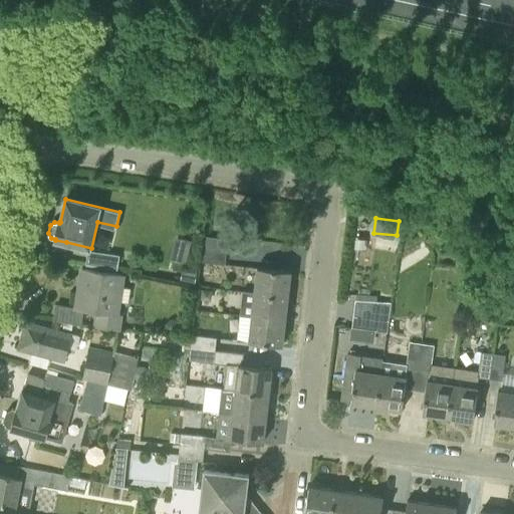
[(227,238),(200,237),(200,250),(226,251),(227,238)]
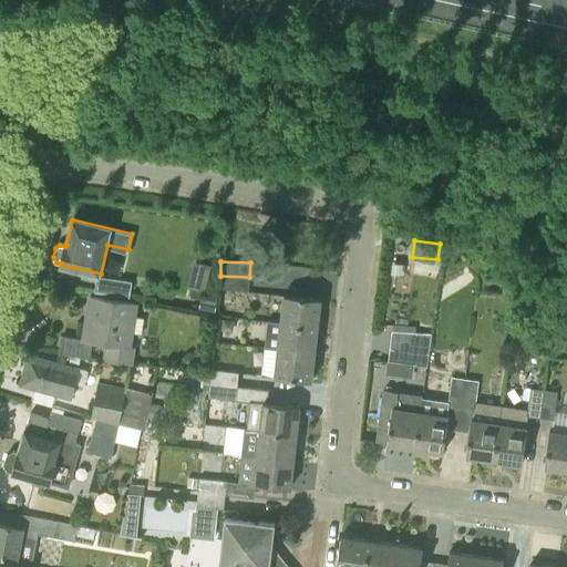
[(249,277),(220,276),(219,290),(248,291),(249,277)]
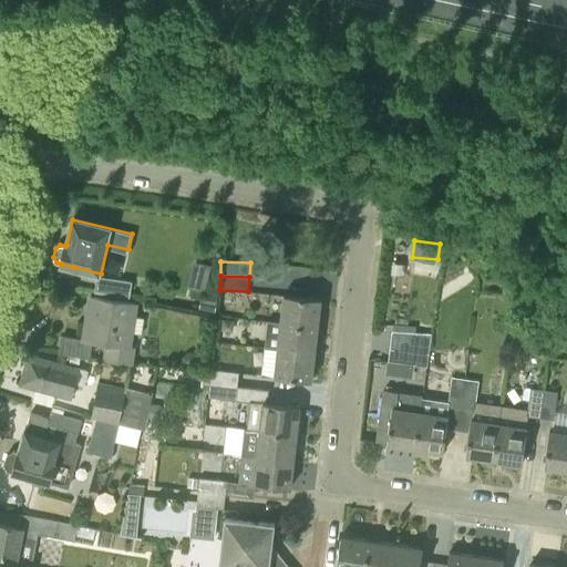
[(93,294),(129,298),(132,281),(96,277),(93,294)]
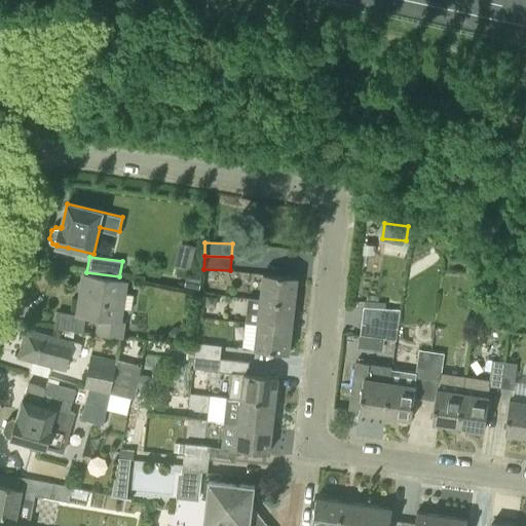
[(297,277),(263,273),(260,299),(294,303),(297,277)]
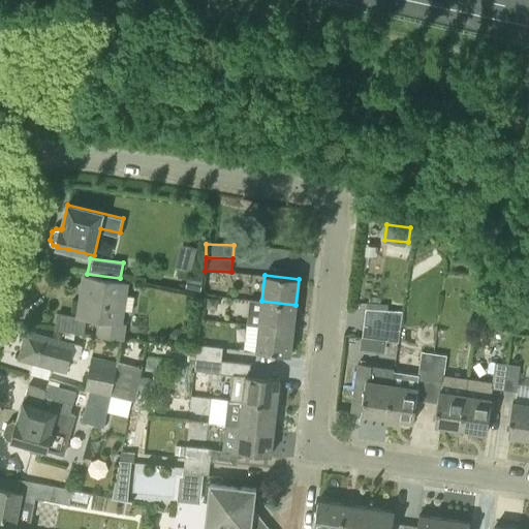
[(58,314),(55,330),(84,334),(86,319),(98,321),(95,336),(119,340),(121,322),(119,322),(124,284),(84,276),(81,302),(88,303),(86,318),(58,314)]
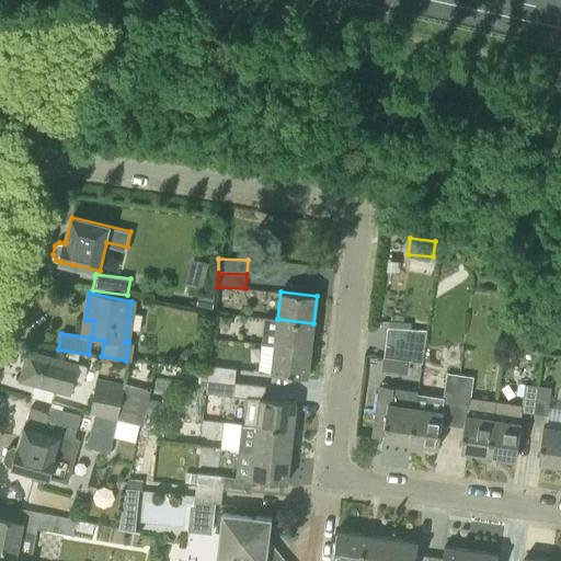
[(263,343),(311,350),(313,323),(277,319),(277,320),(265,319),(263,343)]
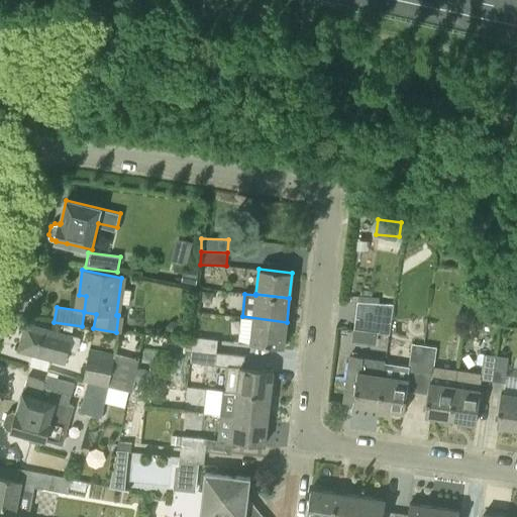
[(284,347),(287,322),(242,316),(242,318),(252,319),(249,344),(284,347)]
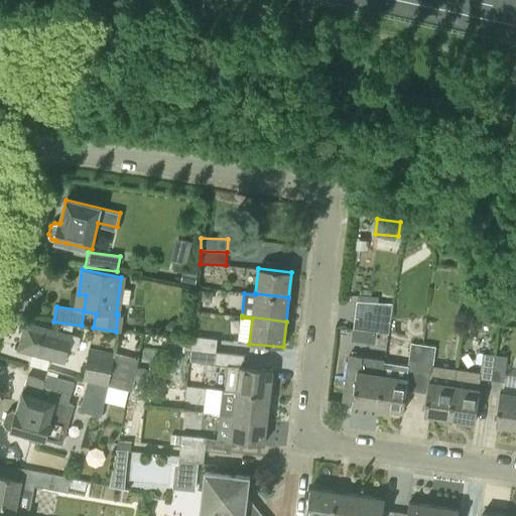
[(389,320),(355,315),(353,329),(387,334),(389,320)]
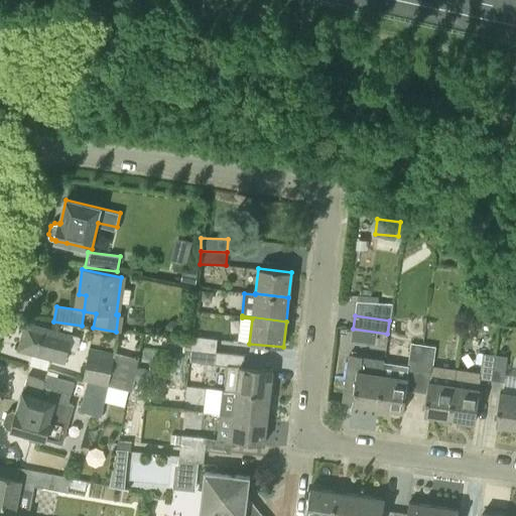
[(27,327),(21,348),(47,354),(46,359),(62,362),(70,334),(28,325),(27,328),(27,327)]
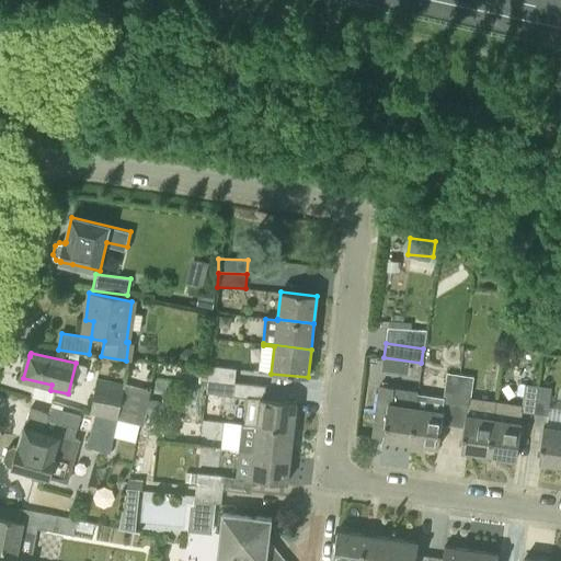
[(235,368),(208,366),(206,379),(233,382),(235,368)]
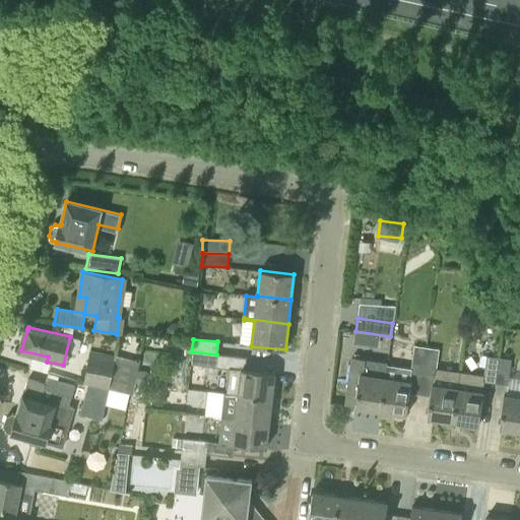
[(383,411),(406,414),(409,393),(421,395),(429,347),(413,345),(410,369),(386,365),(384,377),(387,378),(383,411)]
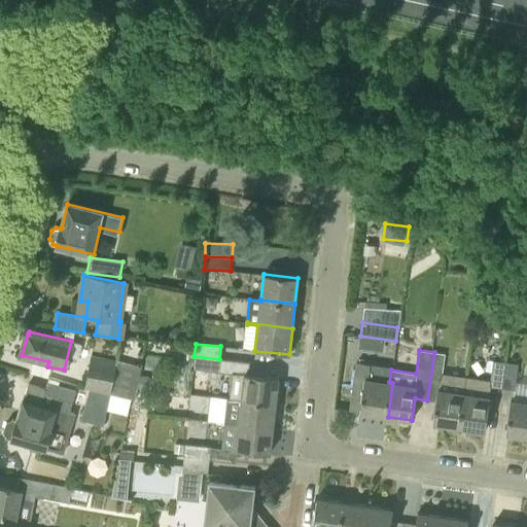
[(436,401),(433,423),(461,427),(467,377),(442,374),(445,354),(434,352),(427,400),(436,401)]
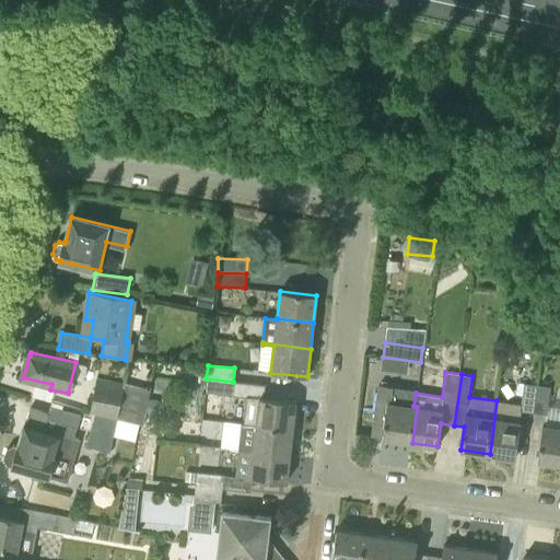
[(96,378),(89,411),(95,412),(94,413),(116,419),(116,418),(142,424),(150,389),(124,383),(124,385),(96,378)]
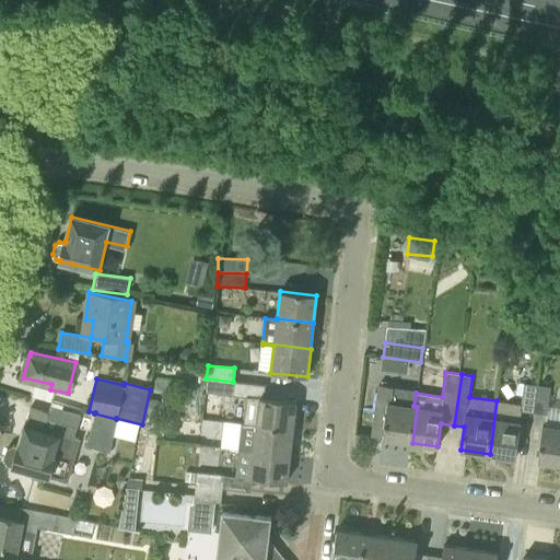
[(246,396),(258,397),(258,396),(259,384),(233,382),(206,378),(205,393),(232,395),(246,396)]
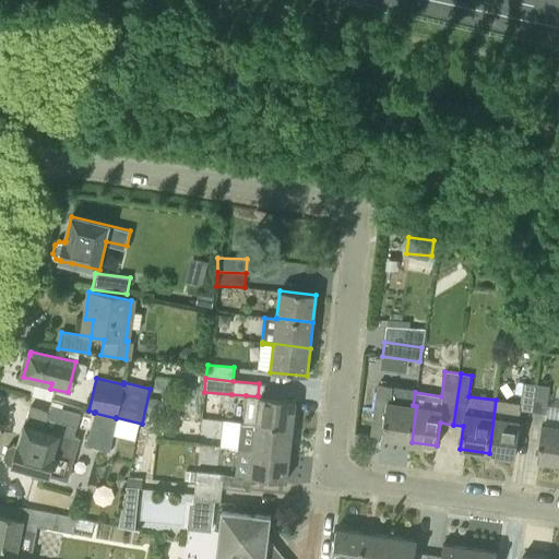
[(496,400),(489,453),(514,458),(521,409),(534,411),(537,385),(522,383),(519,403),(496,400)]
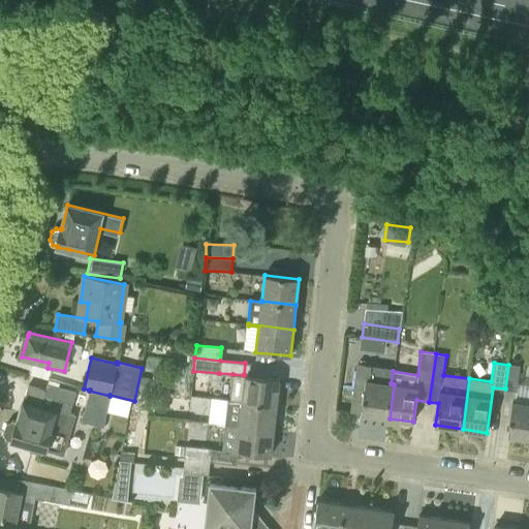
[(376,381),(378,367),(358,364),(350,413),(385,417),(391,383),(376,381)]
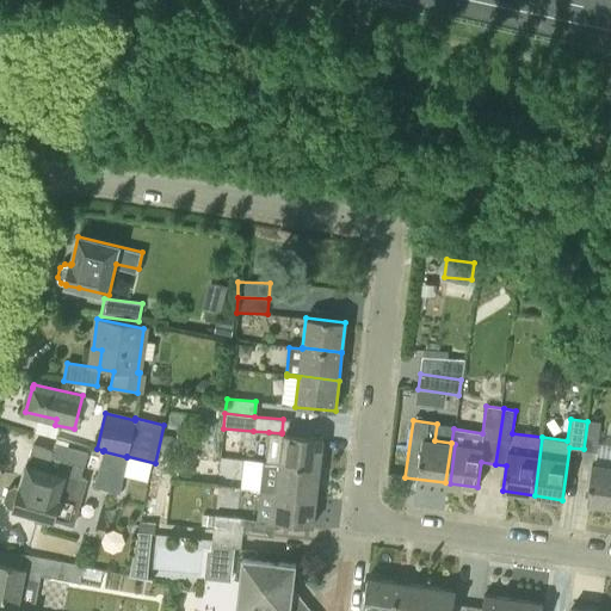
[(587,421),(584,449),(597,451),(600,423),(587,421)]
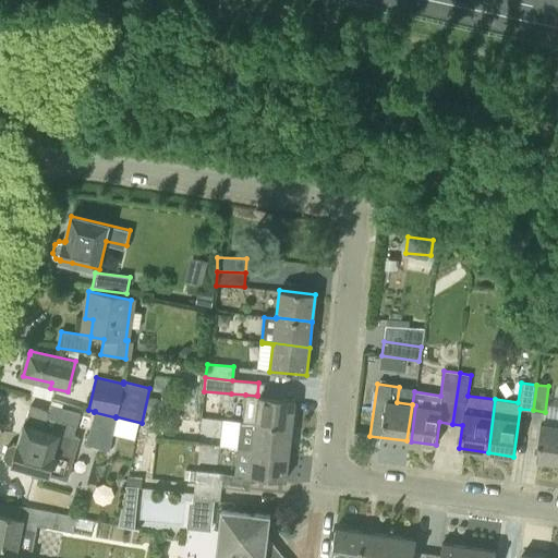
[(254,421),(291,425),(294,400),(257,395),(257,396),(254,421)]
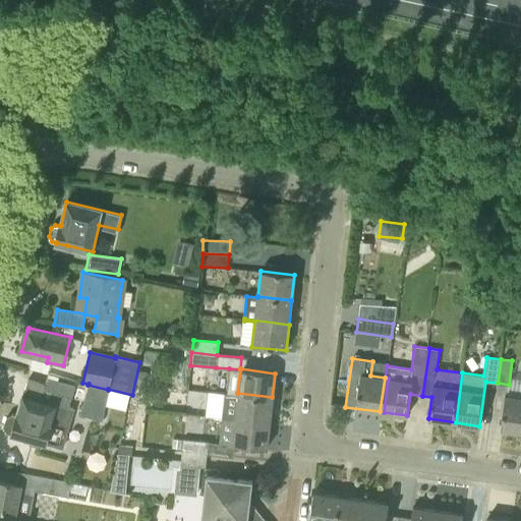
[(44,385),(27,380),(23,394),(22,394),(16,415),(12,414),(6,417),(4,426),(7,432),(31,439),(30,443),(42,446),(43,441),(65,446),(74,410),(68,409),(74,386),(46,379),(44,385)]
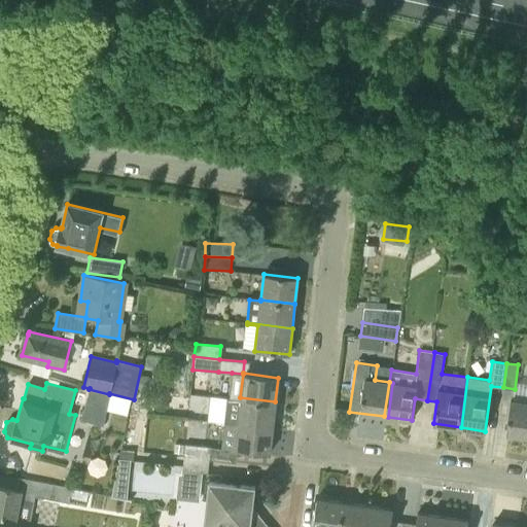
[(109,394),(89,389),(79,419),(103,426),(109,394)]
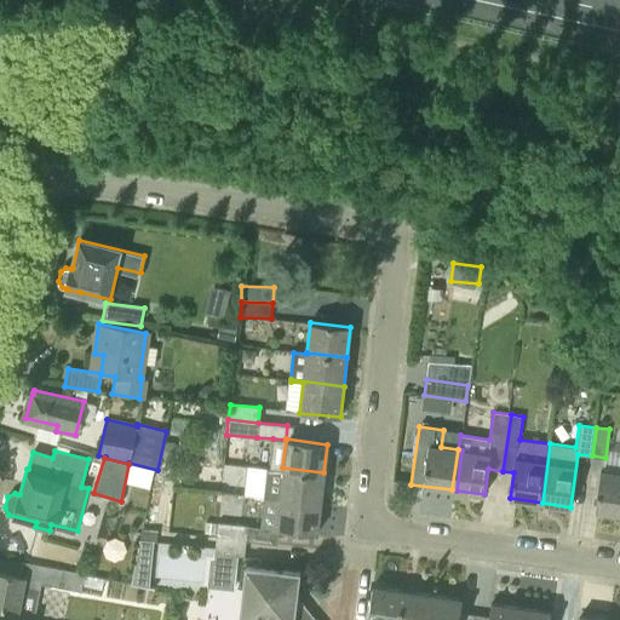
[(279,500),(321,505),(323,472),(282,468),(279,500)]
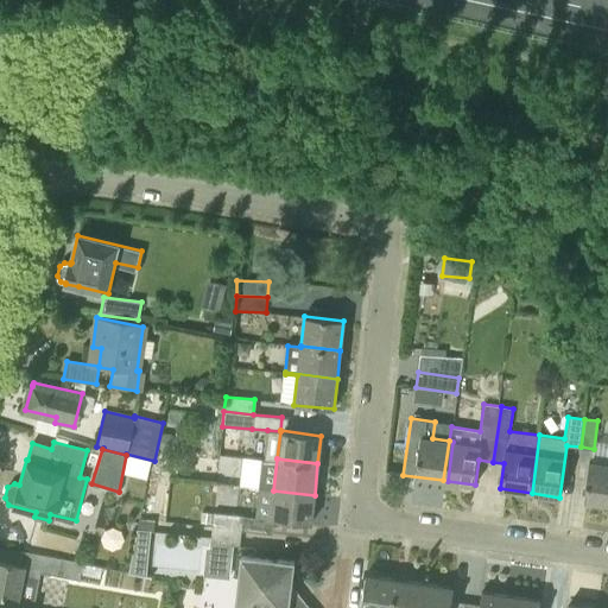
[(584,501),(607,504),(607,463),(590,461),(584,501)]
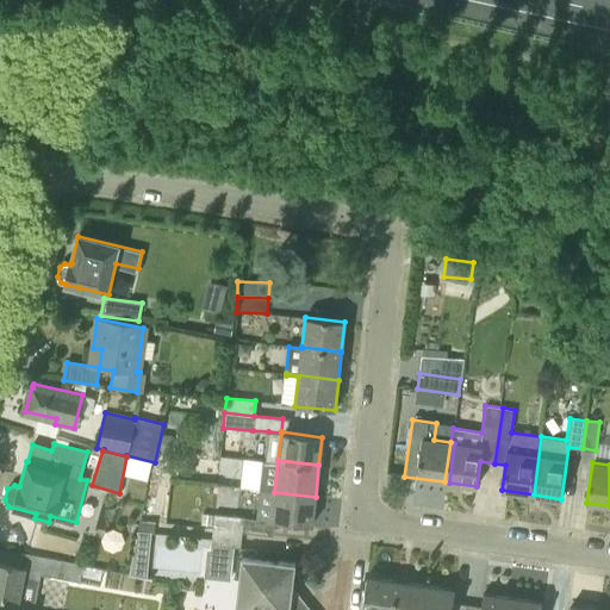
[(255,520),(312,526),(316,497),(274,492),(259,490),(255,520)]
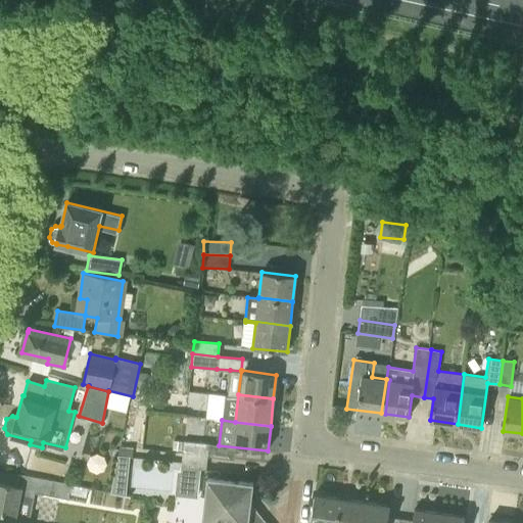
[(208,457),(209,444),(184,440),(183,454),(208,457)]
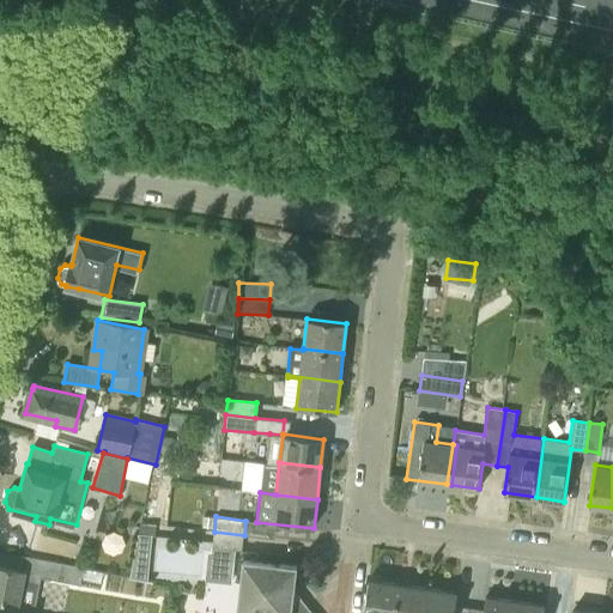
[(244,535),(214,532),(212,546),(242,551),(244,535)]
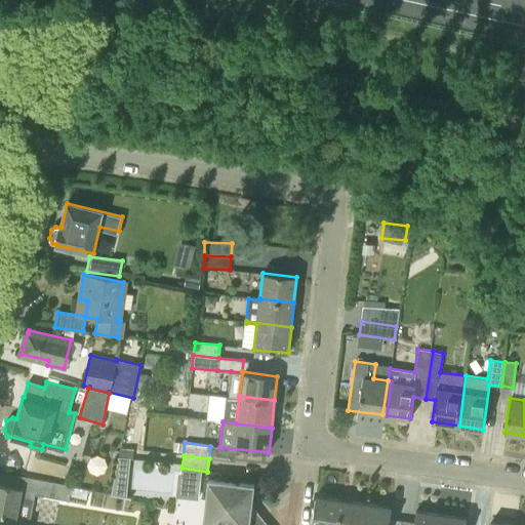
[(0,521),(13,524),(19,524),(28,524),(34,494),(68,500),(69,497),(87,500),(89,490),(18,477),(16,488),(0,485),(0,521)]
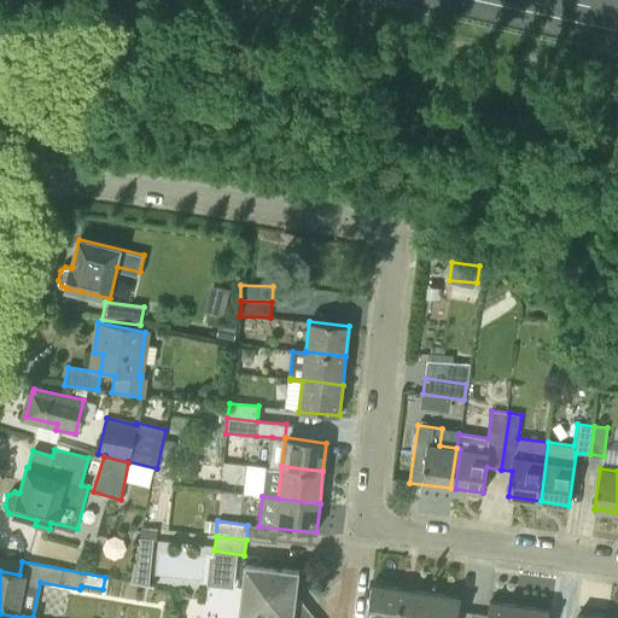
[(299,571),(244,564),(237,617),(293,617),(295,611),(302,605),(303,604),(296,594),(299,571)]
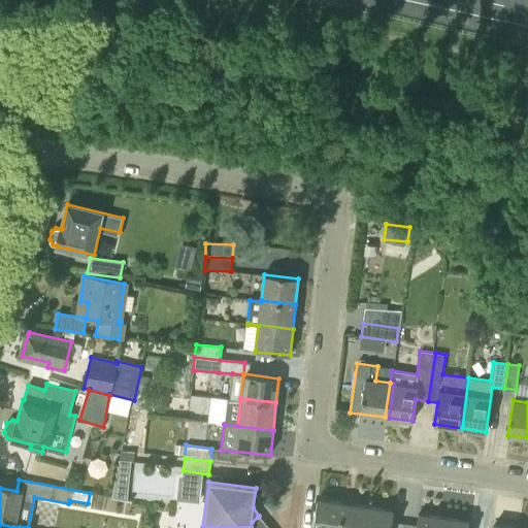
[(339,527),(343,503),(318,499),(312,527),(339,527)]
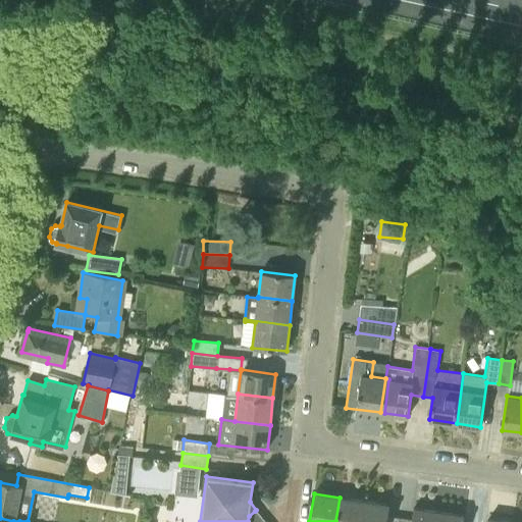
[(362,521),(365,502),(340,498),(335,521),(362,521)]
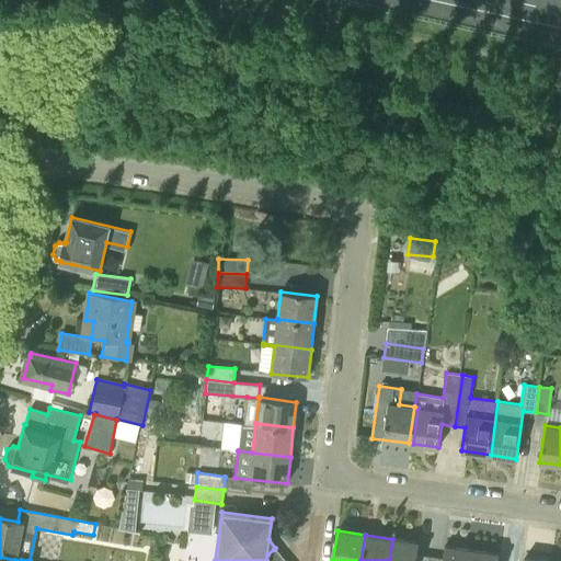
[(392,539),(389,560),(414,560),(418,542),(392,539)]
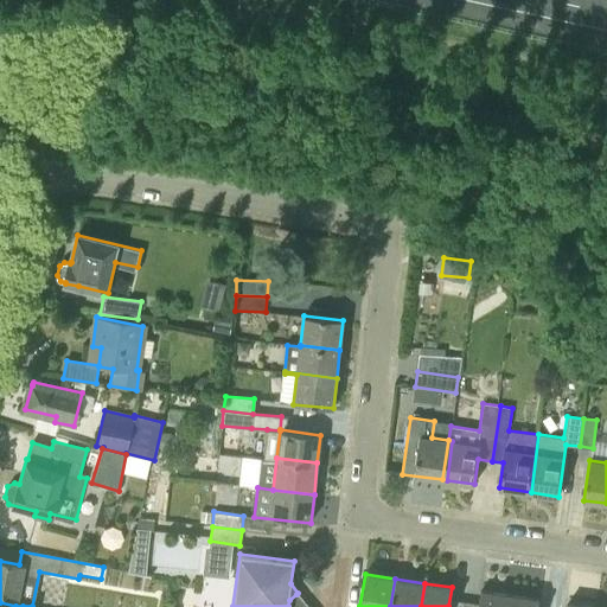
[(508,606),(510,595),(480,590),(477,606),(508,606)]
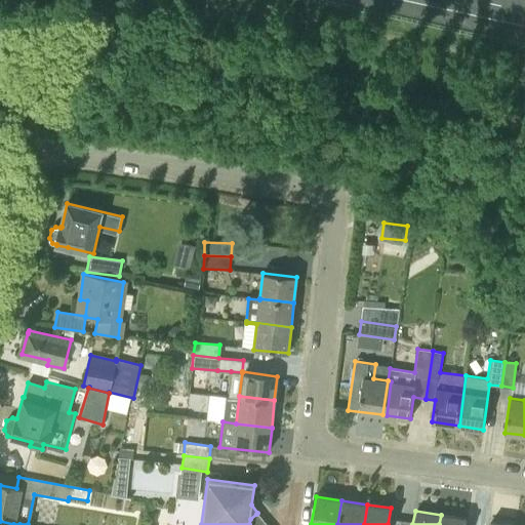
[(249,524),(267,524),(256,514),(250,519),(249,524)]
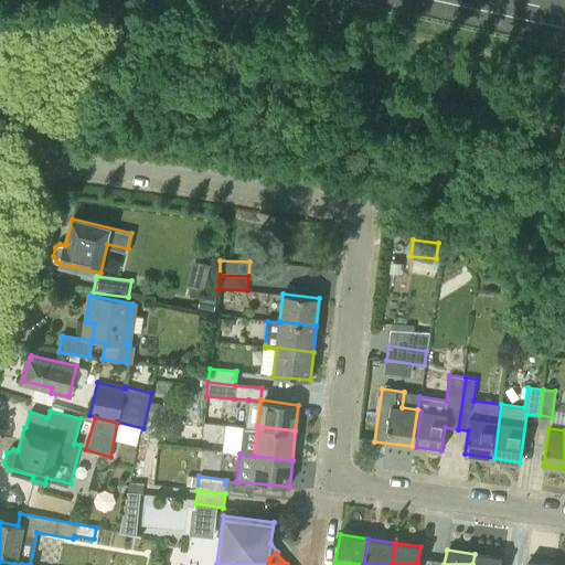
[(475,554),(472,564),(500,564),(502,557),(475,554)]
